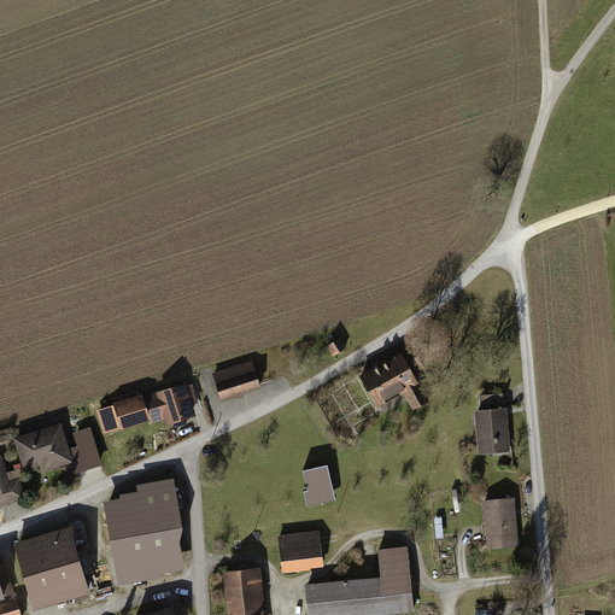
[(340,338),(327,345),(333,356),(346,349),(340,338)]
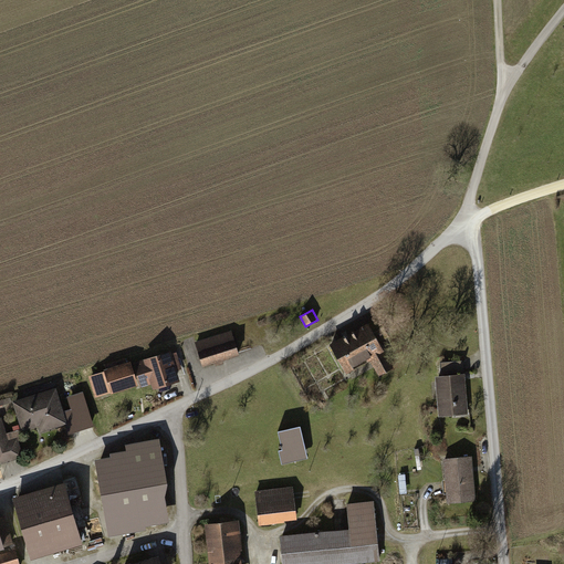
[(382,330),(388,325),(378,312),(372,315),(382,330)]
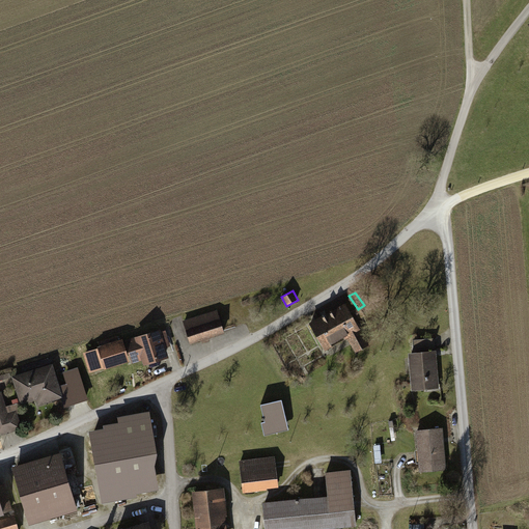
[(351,301),(309,323),(325,352),(349,339),(356,354),(373,343),(351,301)]
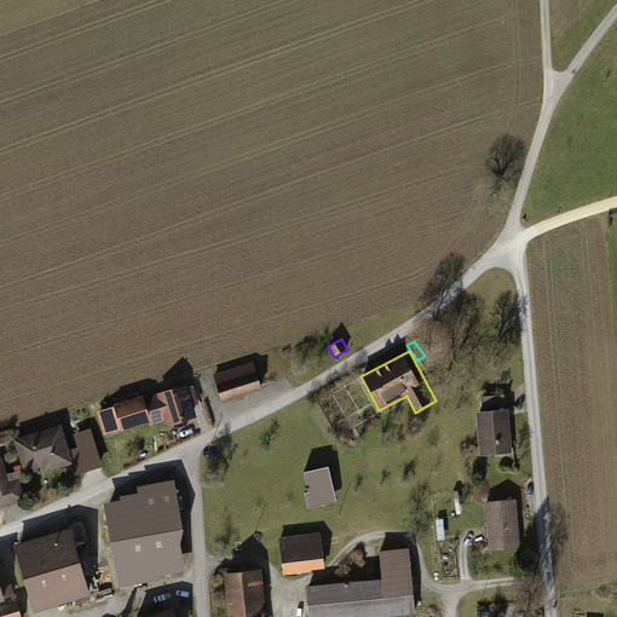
[(253,362),(213,374),(220,401),(260,390),(253,362)]
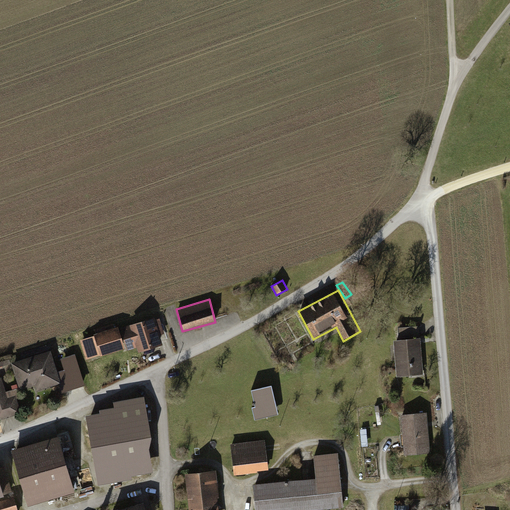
[(159,315),(120,328),(127,350),(137,347),(139,353),(161,346),(158,335),(165,333),(159,315)]
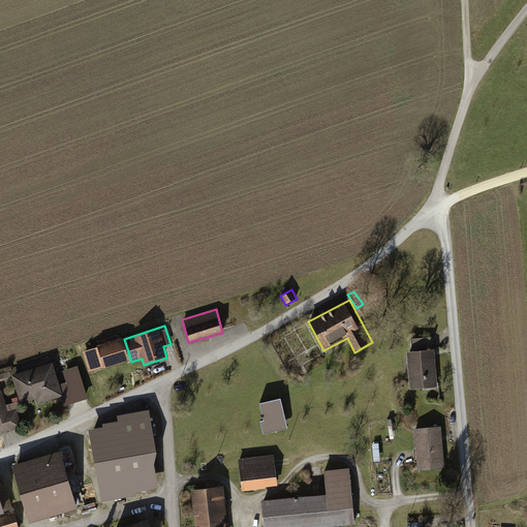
[(101,345),(89,348),(92,357),(97,355),(101,369),(128,361),(121,339),(119,340),(117,333),(99,338),(101,345)]
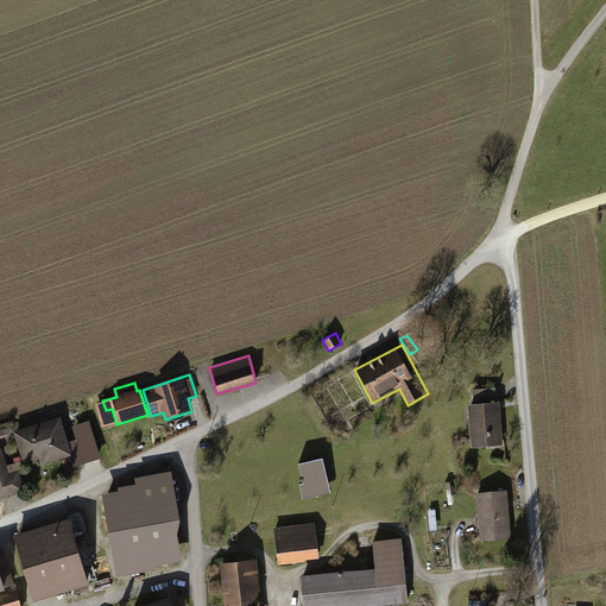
[(502,385),(478,385),(479,396),(502,395),(502,385)]
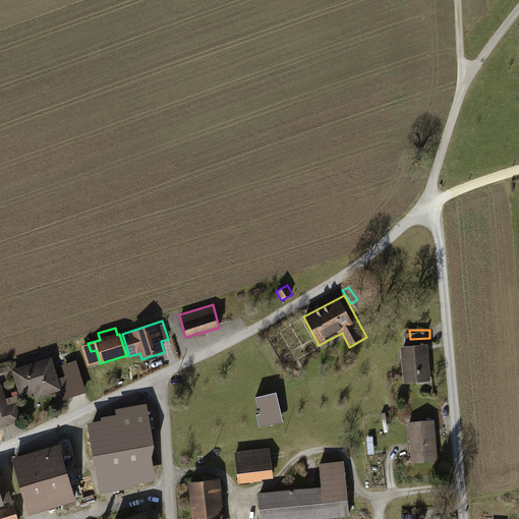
[(427,344),(400,346),(403,384),(431,381),(427,344)]
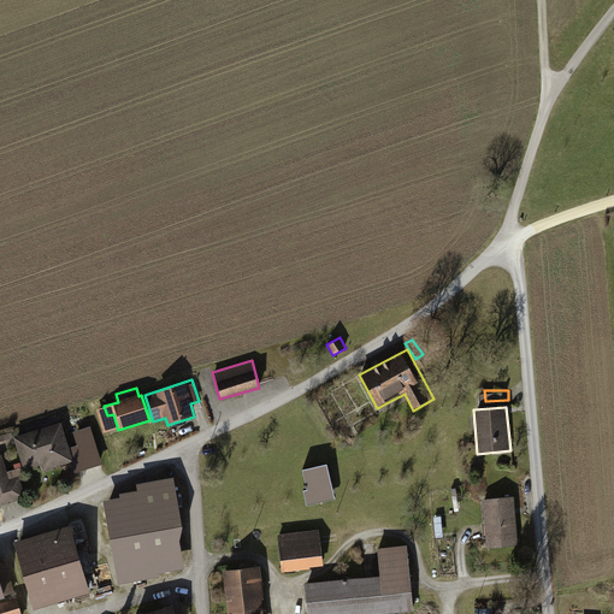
[(74,461),(60,421),(13,437),(24,471),(42,465),(43,471),(74,461)]
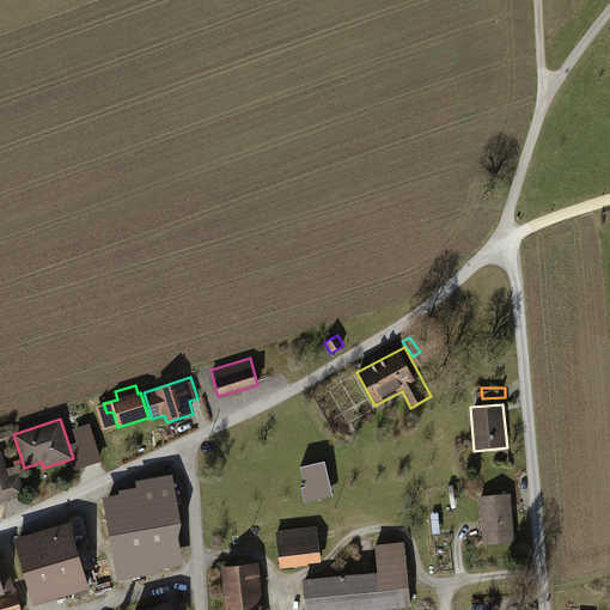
[(2,450),(0,450),(0,501),(26,494),(19,475),(11,477),(2,450)]
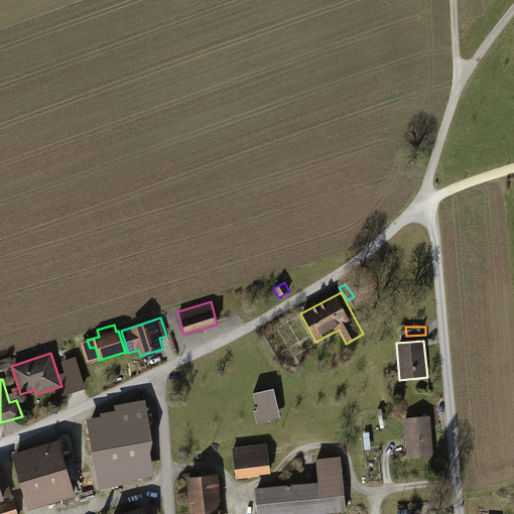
[(273,389),(252,394),(257,413),(278,409),(273,389)]
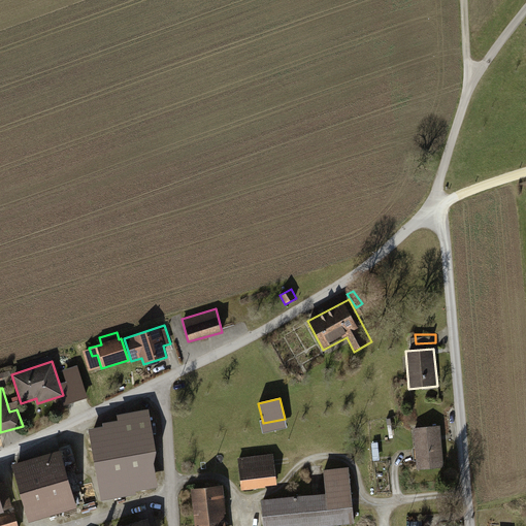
[(106,422),(92,425),(104,495),(138,490),(138,486),(162,483),(158,458),(159,445),(153,404),(120,409),(121,416),(106,418),(106,422)]
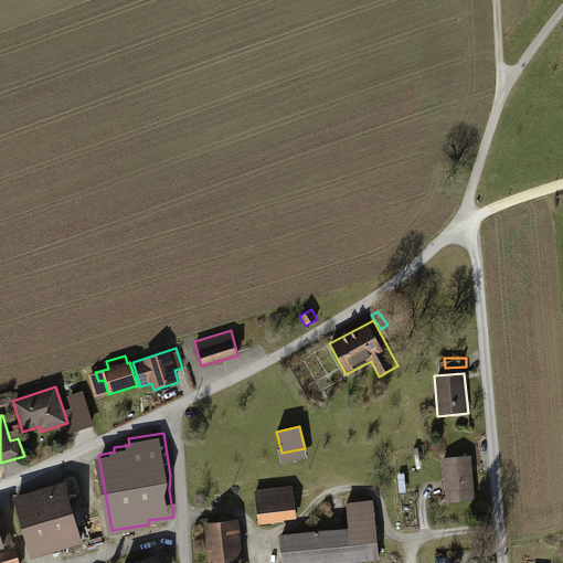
[(471,456),(442,458),(445,502),(475,499),(471,456)]
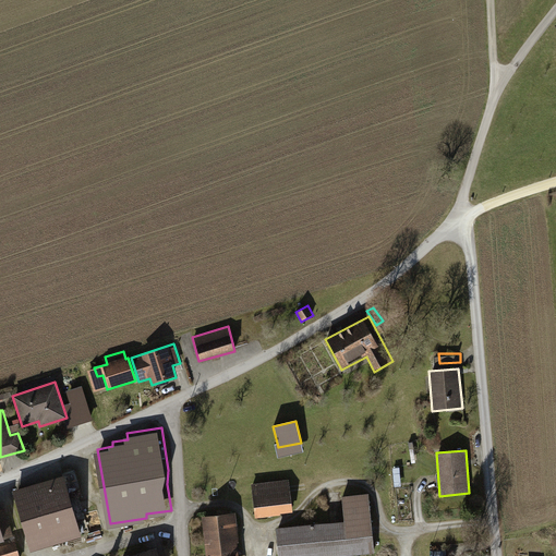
[(61,476),(11,491),(28,551),(79,536),(61,476)]
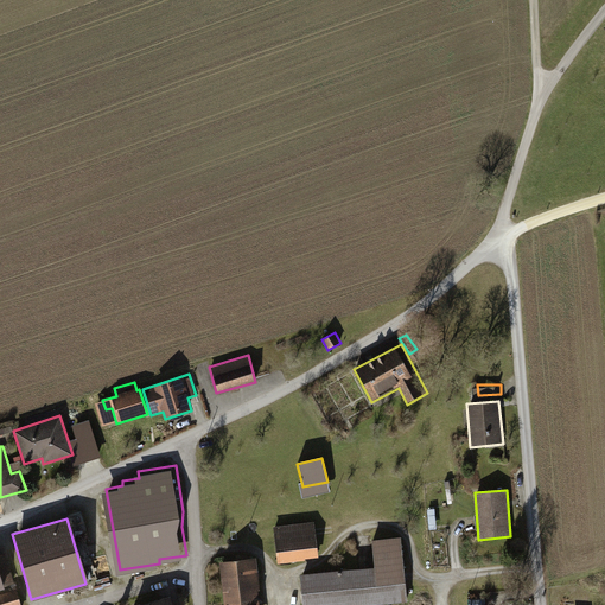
[(314,521),(273,526),(278,564),(319,559),(314,521)]
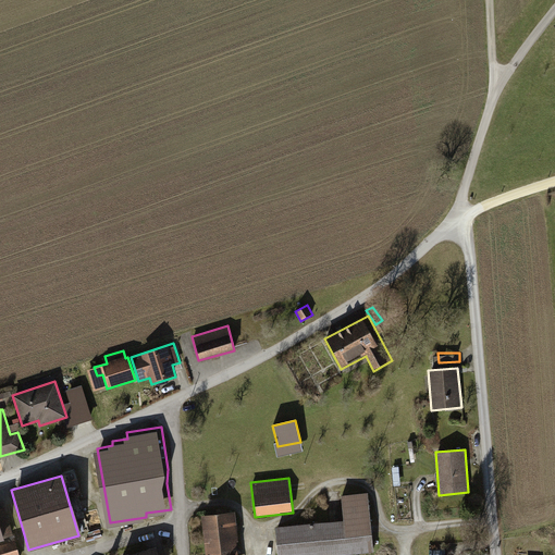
[(343,519),(273,526),(275,554),(343,554),(373,552),(368,494),(341,496),(343,519)]
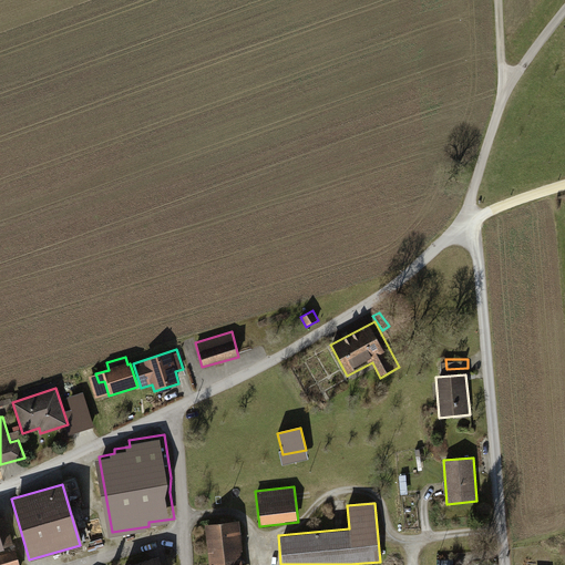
[(4,515),(0,515),(0,550),(13,547),(4,515)]
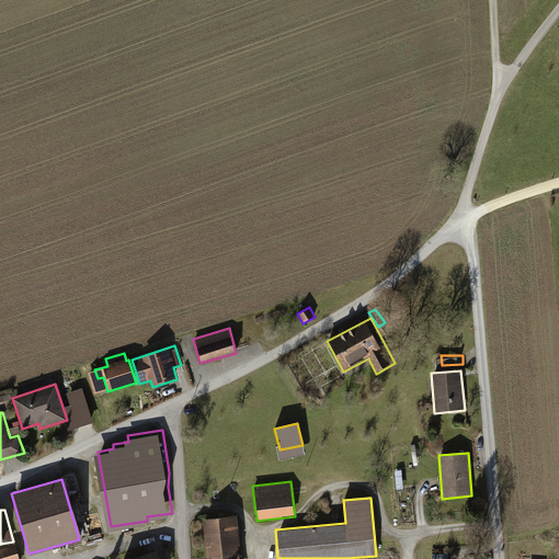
[(239,558),(236,516),(202,518),(205,558),(239,558)]
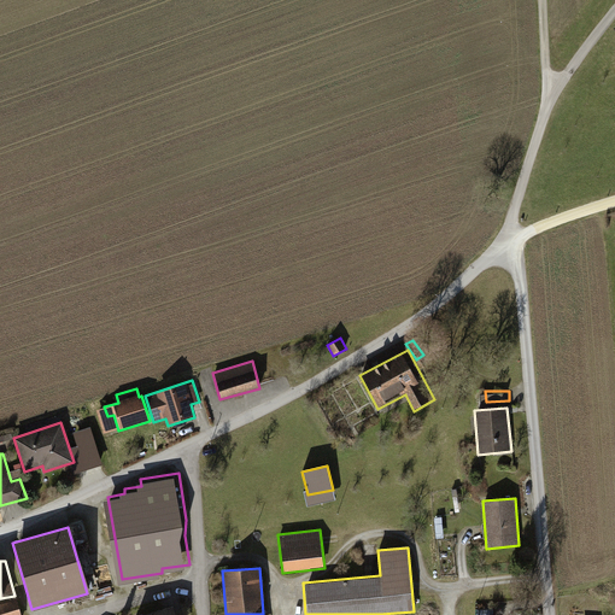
[(21,614),(16,599),(0,603),(0,614),(21,614)]
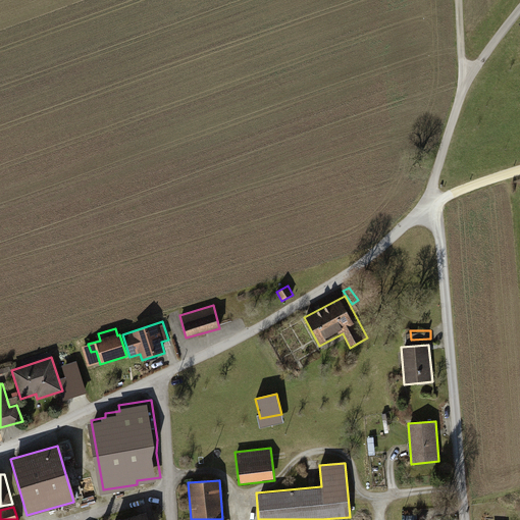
[(147,519),(144,511),(116,519),(147,519)]
